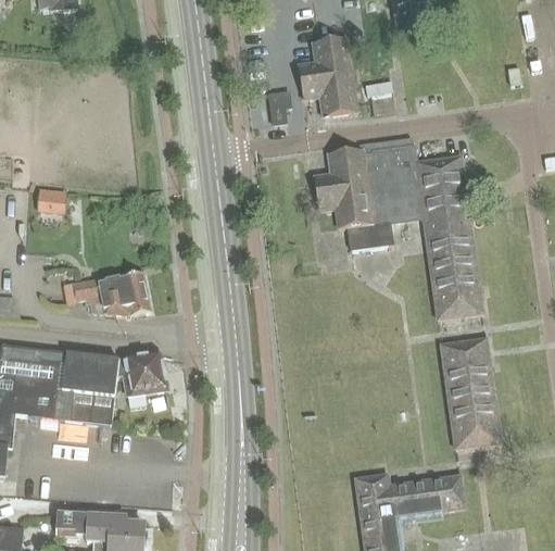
[(48,10),(75,8),(74,0),(37,0),(38,9),(48,8),(48,10)]
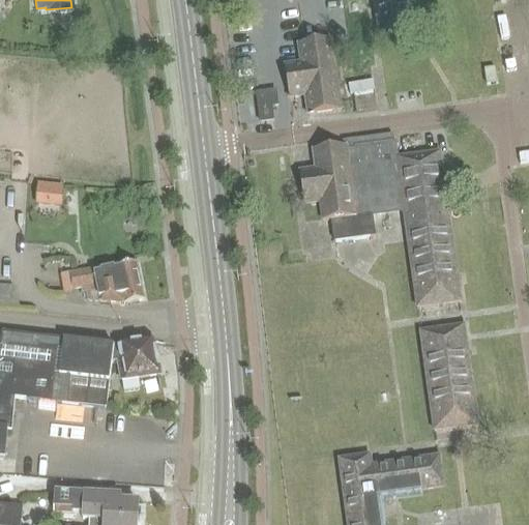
[(374,0),(378,30),(408,26),(404,0),(374,0)]
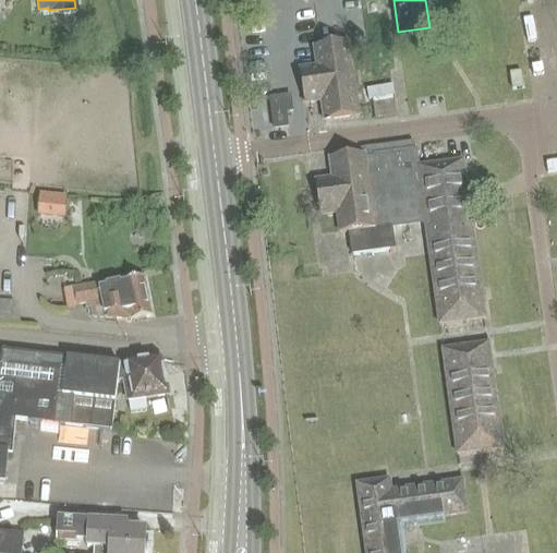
[(358,112),(347,37),(313,41),(316,63),(299,65),(303,99),(321,97),(324,117),(358,112)]
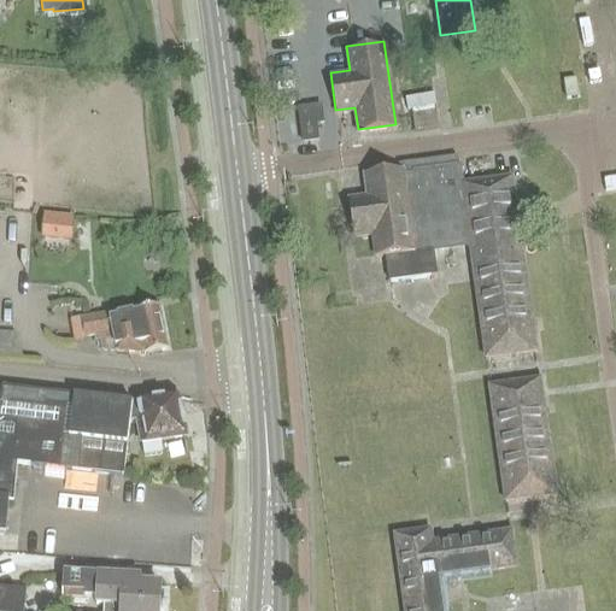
[(412,75),(416,105),(433,103),(428,72),(412,75)]
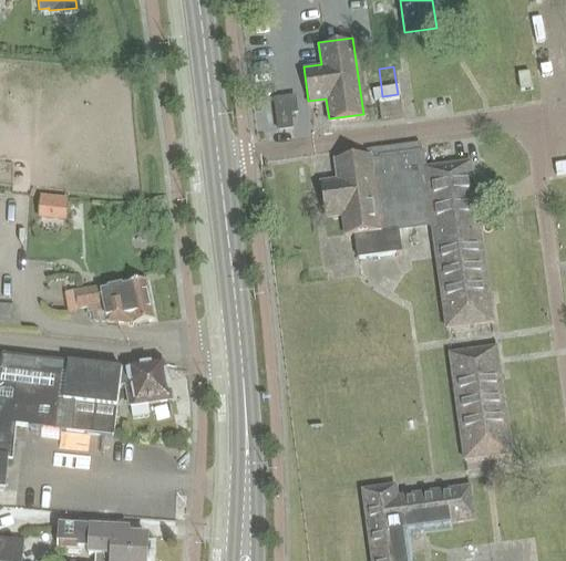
[(528,68),(517,69),(520,86),(531,85),(528,68)]
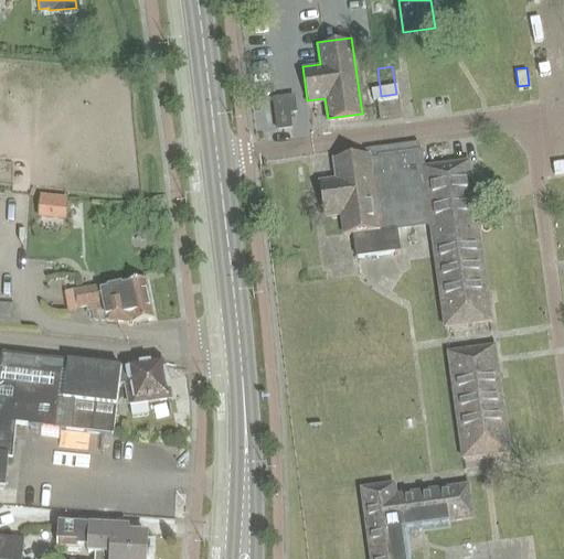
[(296,110),(294,96),(272,98),(276,129),(290,127),(288,111),(296,110)]
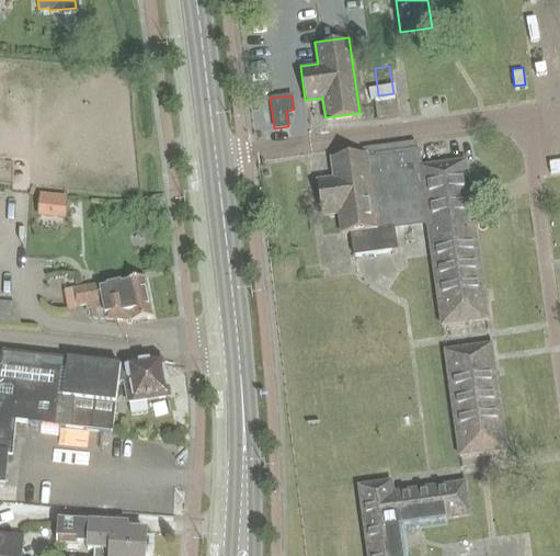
[(363,151),(330,156),(333,176),(316,179),(320,212),(338,210),(341,229),(349,228),(352,252),(396,246),(393,226),(426,222),(441,322),(486,316),(471,212),(463,156),(420,161),(418,146),(415,146),(414,139),(363,146),(363,151)]
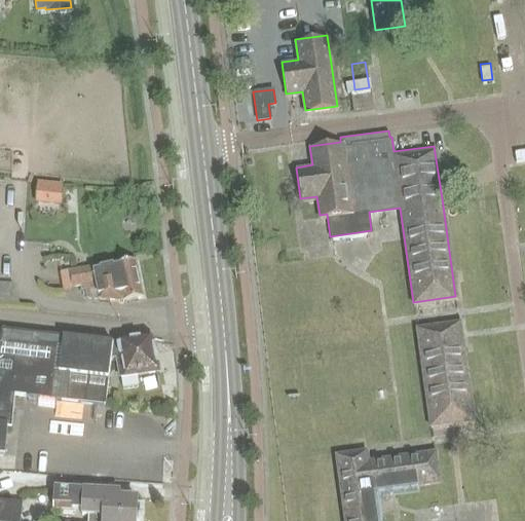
[(62,181),(36,178),(34,198),(60,201),(62,181)]
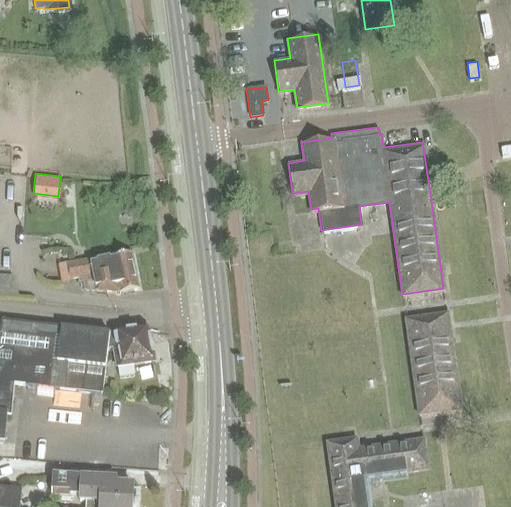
[(90,255),(64,260),(65,262),(67,277),(68,281),(81,278),(83,286),(95,288),(118,289),(138,285),(131,249),(91,257),(90,255)]
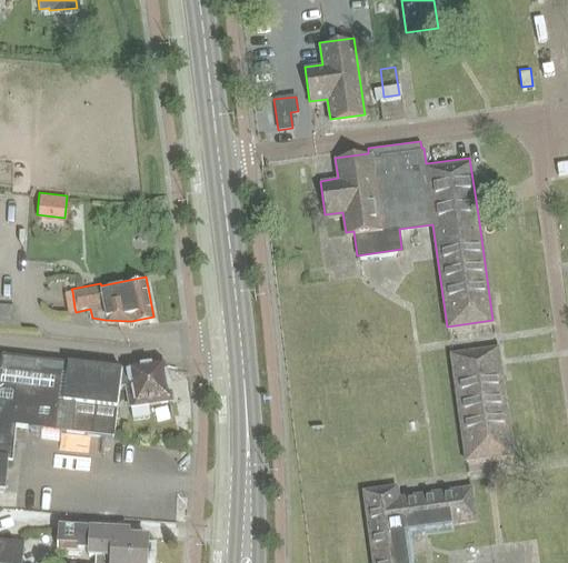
[(72,291),(63,292),(68,313),(76,312),(75,308),(72,291)]
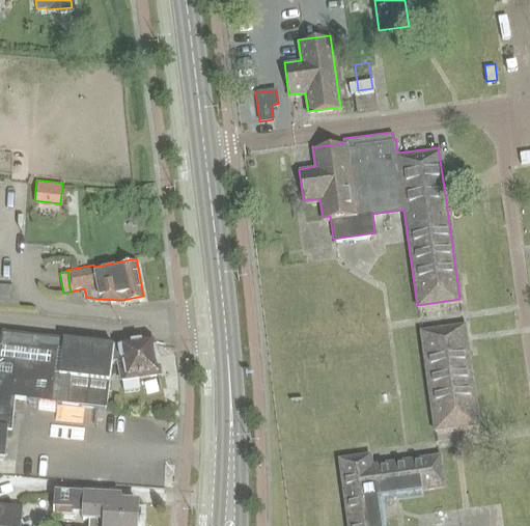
[(476,422),(463,331),(462,324),(420,330),(434,427),(476,422)]
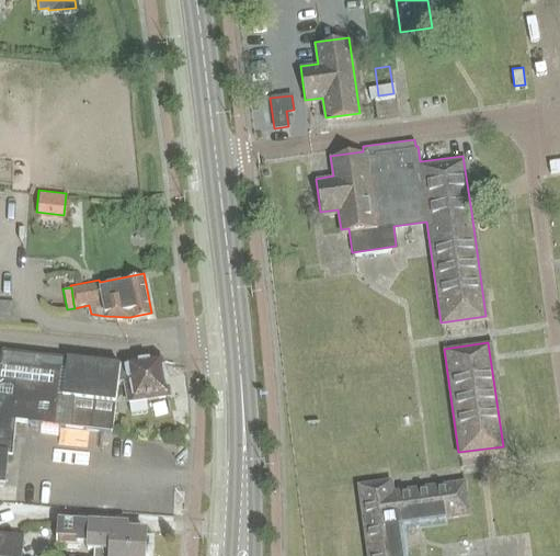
[(0,478),(2,479),(3,479),(7,450),(11,451),(15,417),(111,428),(116,379),(123,378),(127,399),(128,411),(146,409),(144,397),(167,393),(161,359),(160,356),(133,362),(102,358),(2,347),(0,360),(0,478)]
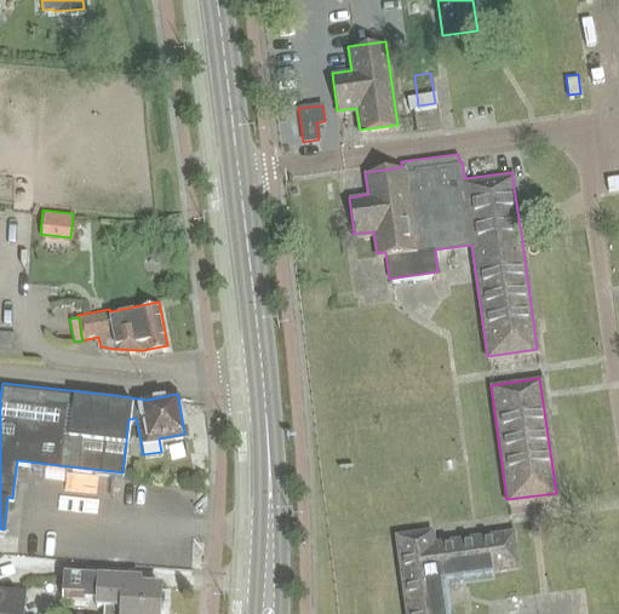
[(441,613),(441,602),(437,577),(515,566),(510,531),(433,541),(430,529),(396,534),(407,613),(441,613)]
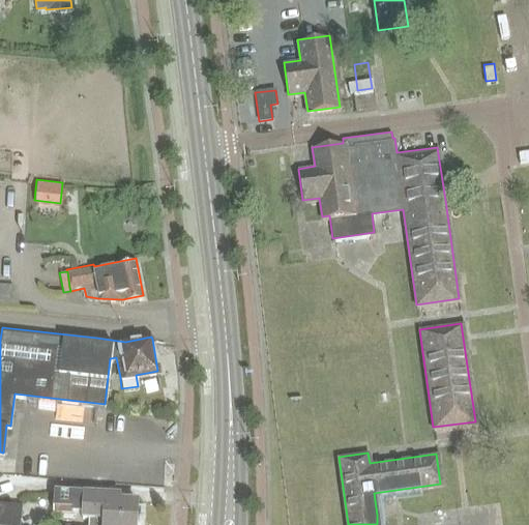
[(90,517),(88,524),(135,524),(137,500),(107,498),(107,493),(83,492),(83,491),(54,489),(53,508),(82,511),(82,517),(90,517)]
